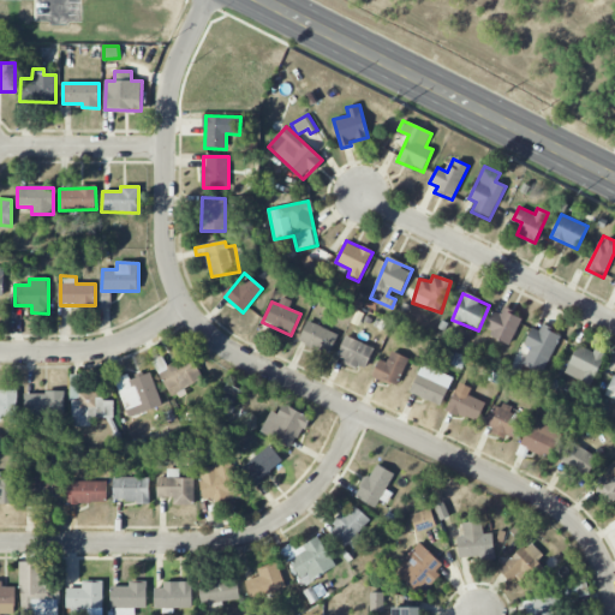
[(501,315),(493,311),(484,333),(512,342),(521,316),(502,309),(501,315)]
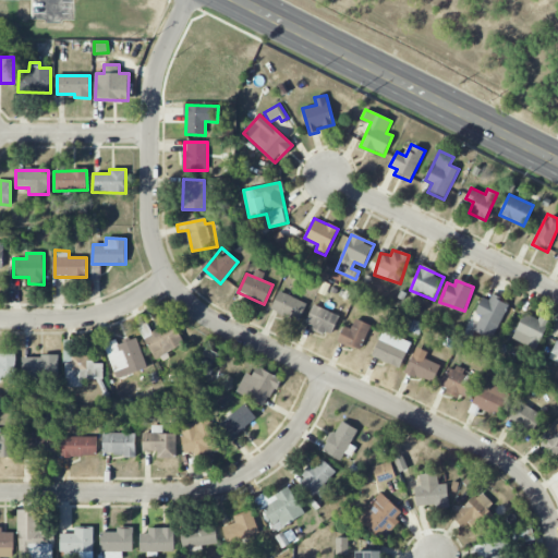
[(306,302),(278,292),(271,311),(300,320),(306,302)]
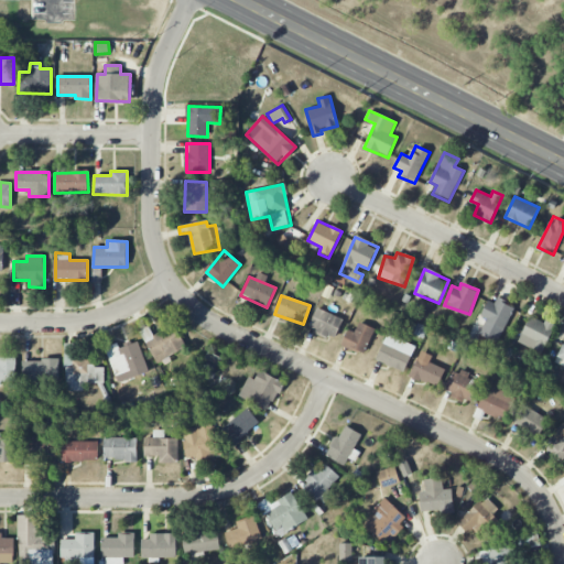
[(481,316),(487,318),(479,335),(498,343),(514,306),(497,299),(495,304),(488,301),(481,316)]
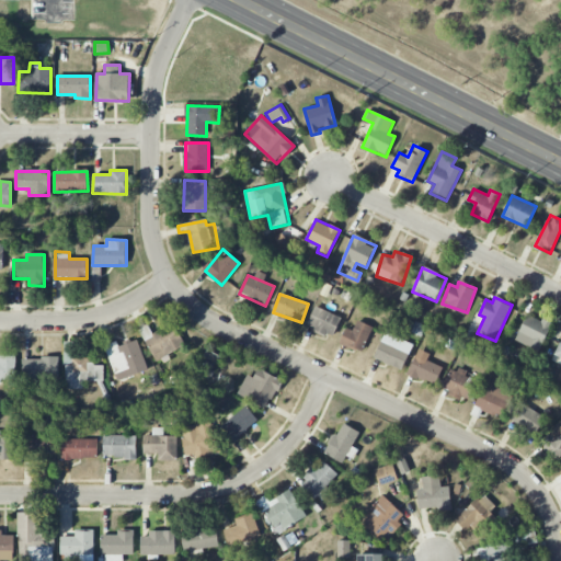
[(334,335),(341,316),(313,308),(308,328),(334,335)]
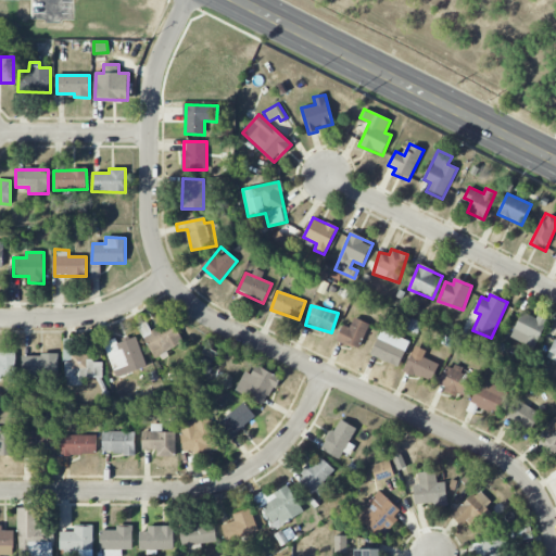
[(510,338),(534,349),(546,321),(522,311),(510,338)]
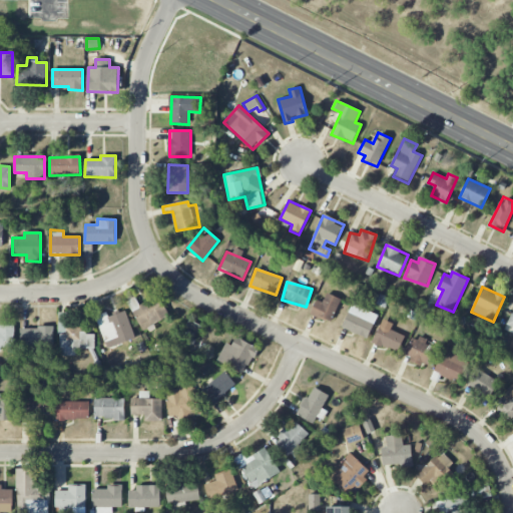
[(330,323),(341,299),(327,293),(323,303),(317,301),(311,314),(330,323)]
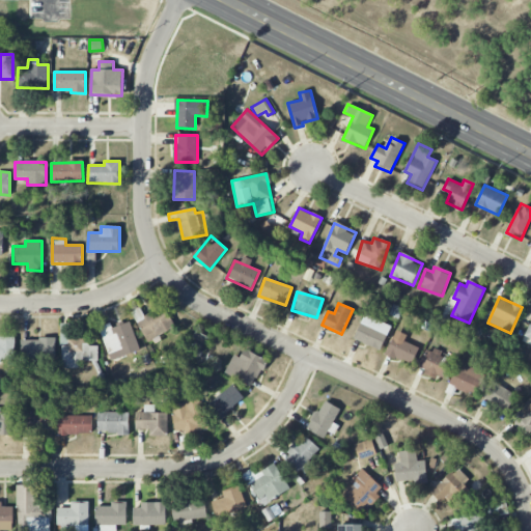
[(144,316),(140,308),(132,311),(146,341),(175,329),(165,307),(144,316)]
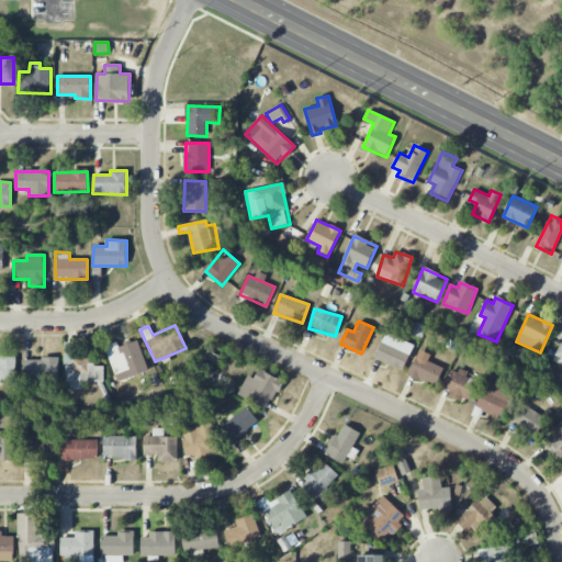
[(374,359),(403,371),(414,345),(386,333),(374,359)]
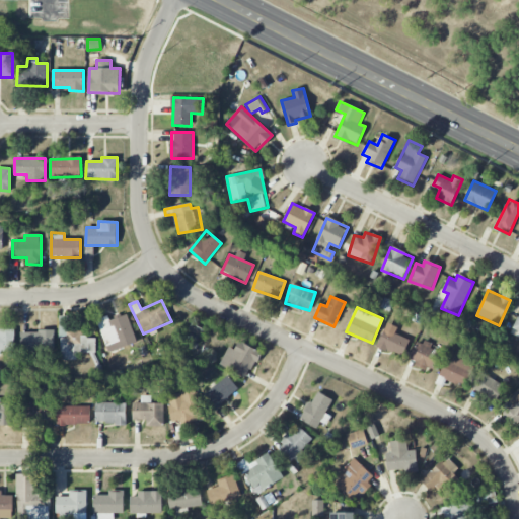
[(126,313),(109,319),(107,315),(96,320),(109,353),(137,342),(126,313)]
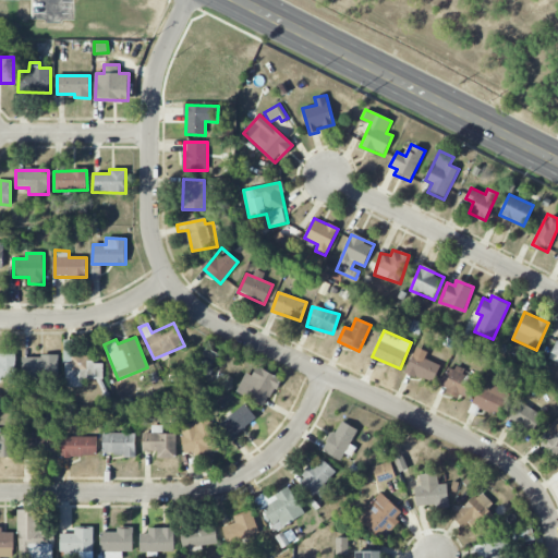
[(104,378),(102,364),(92,364),(92,355),(75,356),(75,340),(64,340),(64,375),(67,375),(67,387),(82,387),(82,379),(104,378)]
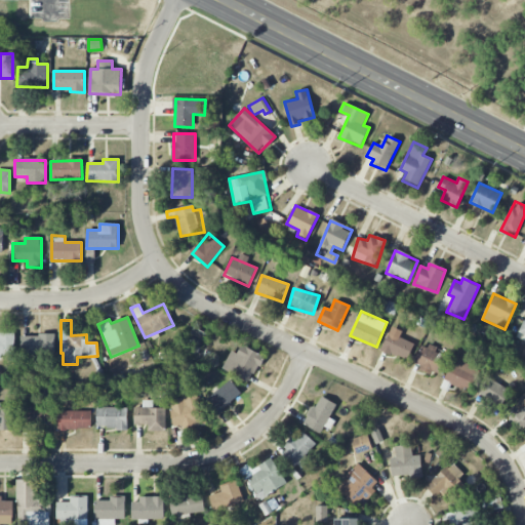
[(381,351),(406,359),(411,342),(400,338),(402,331),(391,327),(381,351)]
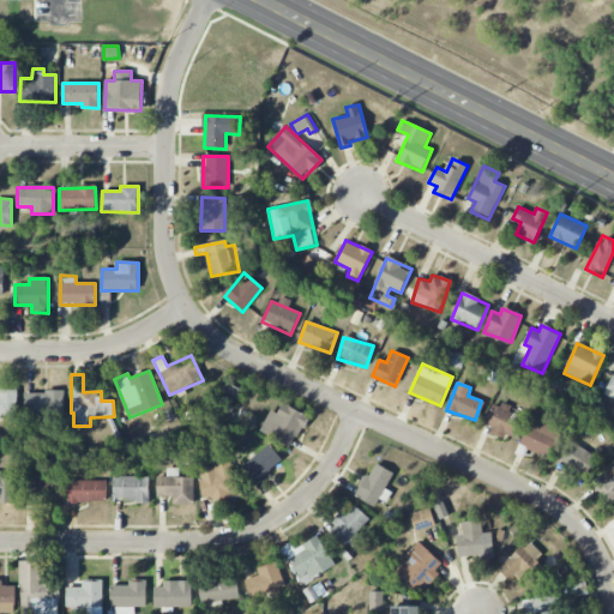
[(241,391),(228,384),(221,397),(233,404),(241,391)]
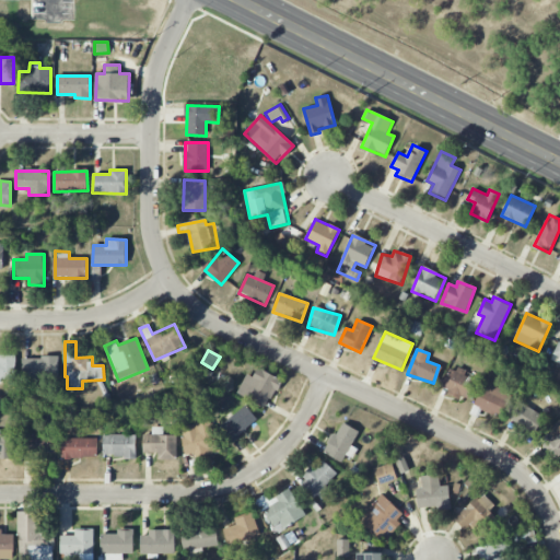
[(0,383),(1,384),(1,380),(16,380),(15,356),(0,354),(0,383)]
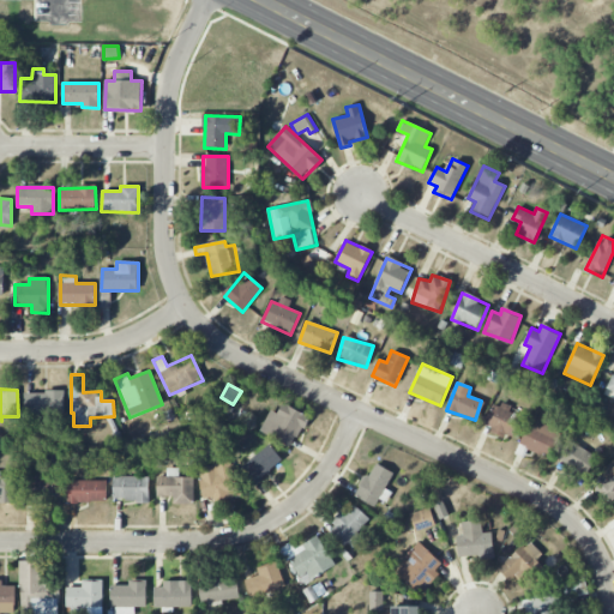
[(64,415),(65,392),(25,391),(24,414),(64,415)]
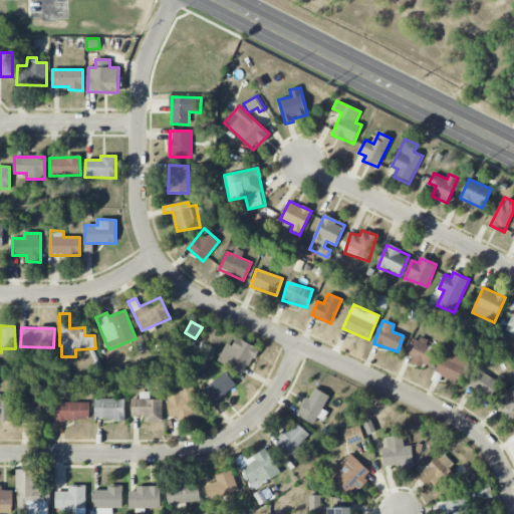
[(406,358),(429,366),(436,348),(426,345),(428,341),(413,336),(406,358)]
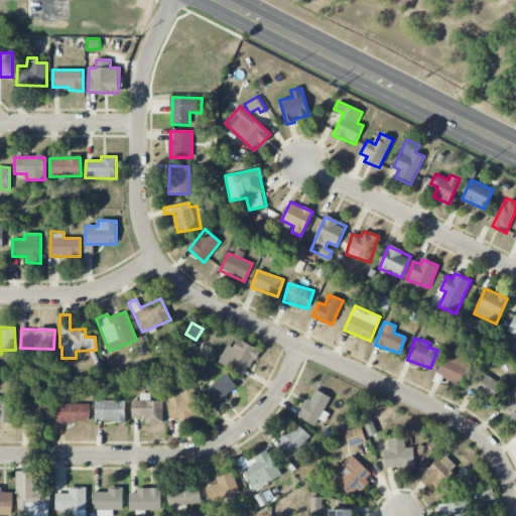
[(218,364),(246,377),(259,349),(238,339),(233,348),(227,345),(218,364)]
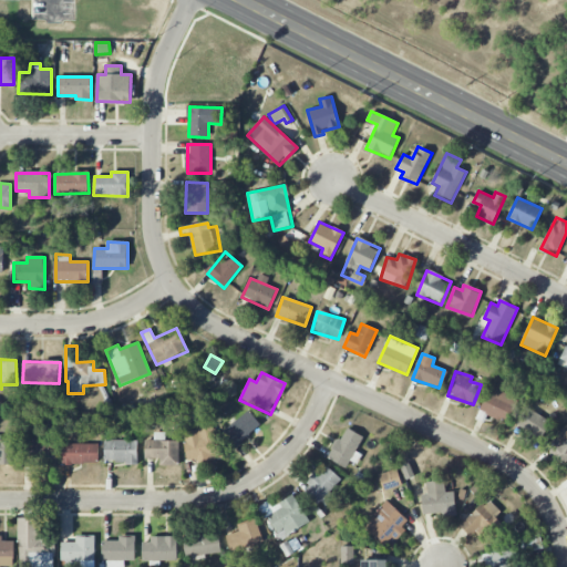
[(507,423),(517,400),(490,388),(480,411),(507,423)]
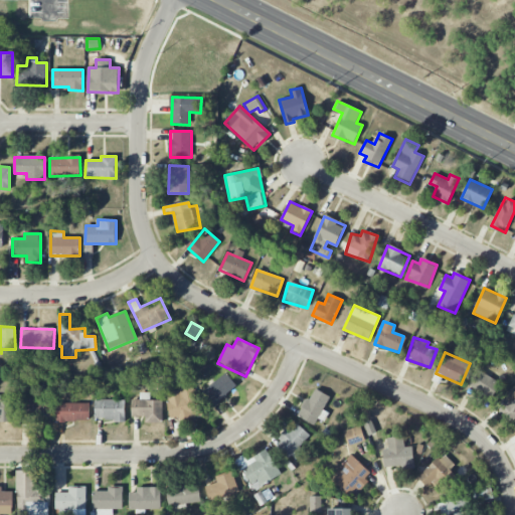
[(500,383),(478,370),(469,385),(491,399),(500,383)]
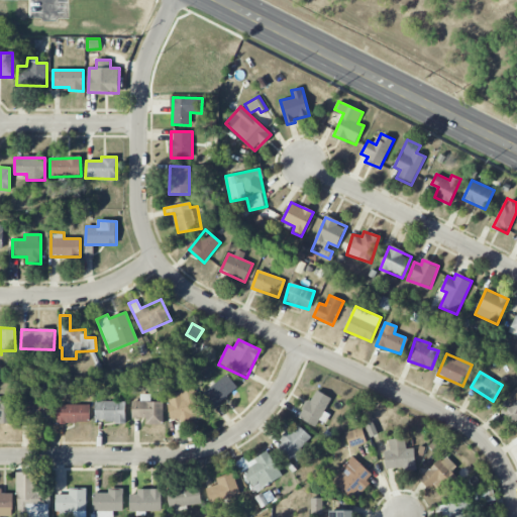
[(238,389),(228,375),(202,393),(213,408),(238,389)]
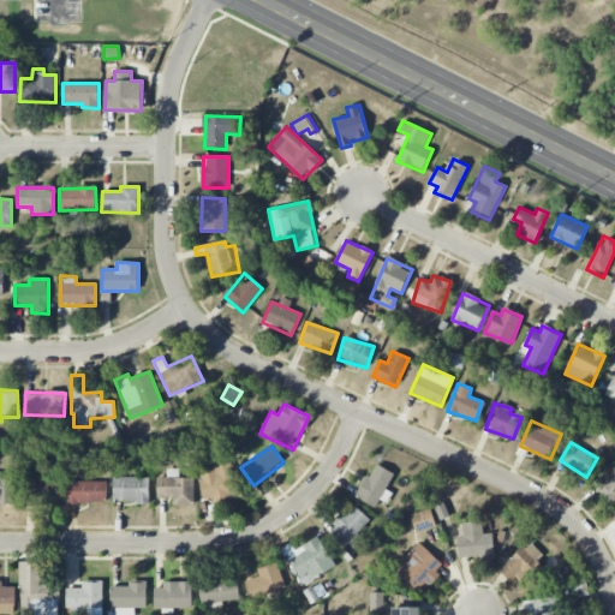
[(197,470),(206,505),(240,496),(232,461),(197,470)]
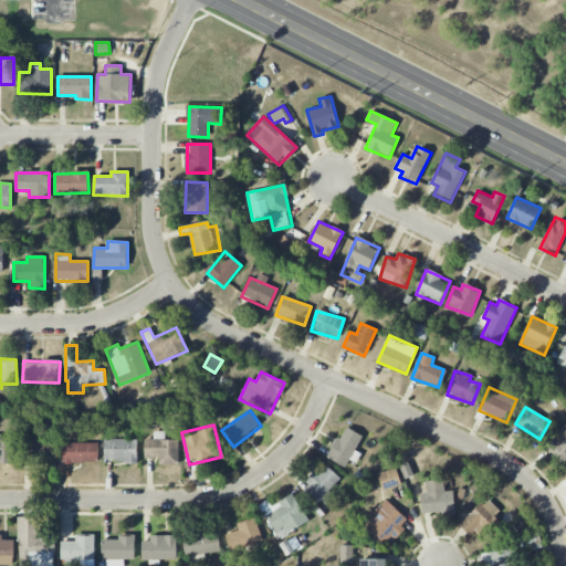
[(543,447),(559,464),(565,459),(565,426),(543,447)]
